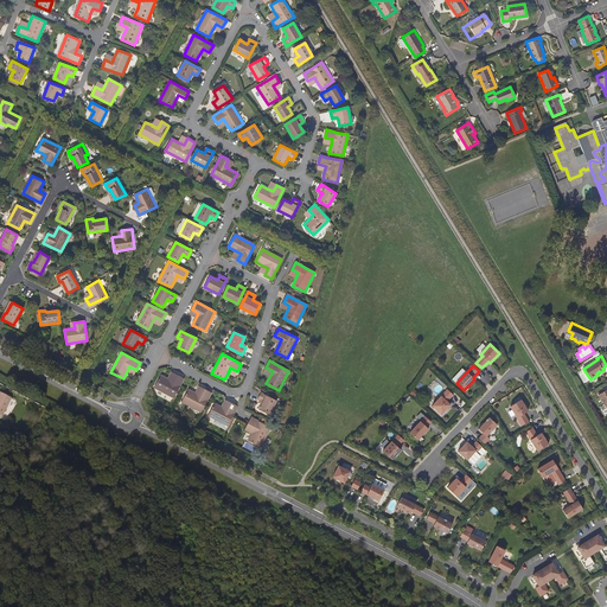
[(173,381),(167,378),(161,375),(154,388),(173,397),(180,385),(184,378),(177,375),(173,381)]
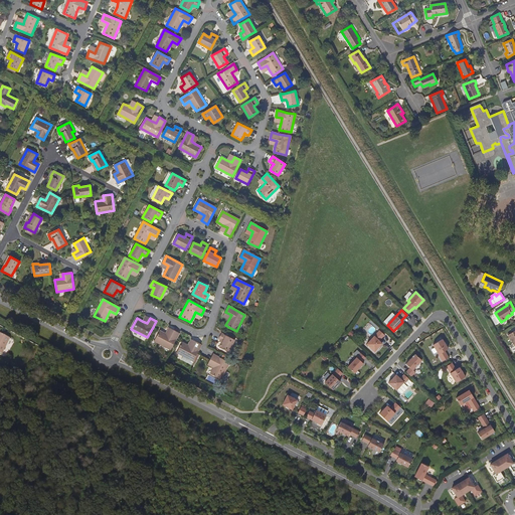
[(154,341),(171,349),(179,333),(173,330),(170,336),(166,333),(160,330),(154,341)]
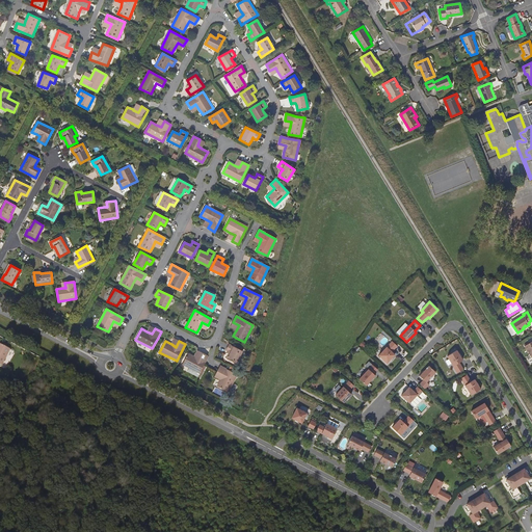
[(392,341),(378,355),(387,364),(395,354),(392,352),(397,346),(392,341)]
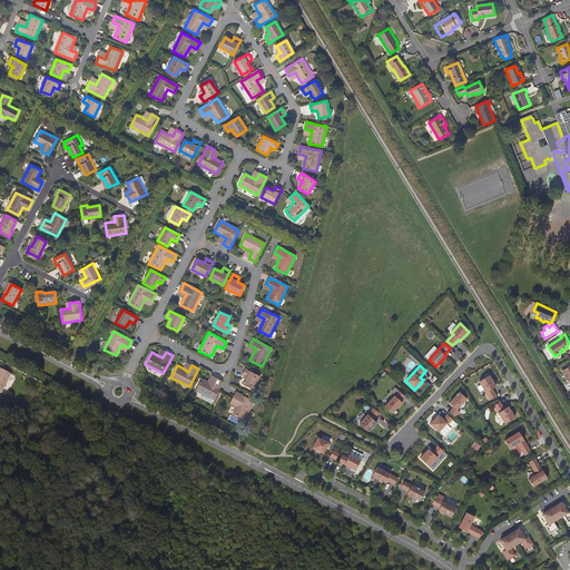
[(0,390),(2,391),(11,374),(0,367),(0,390)]
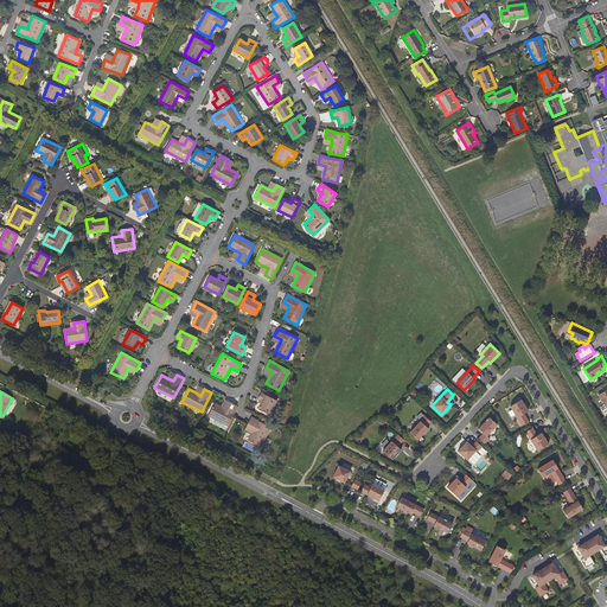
[(257,398),(260,400),(263,401),(262,403),(259,409),(269,415),(276,400),(261,391),(257,398)]
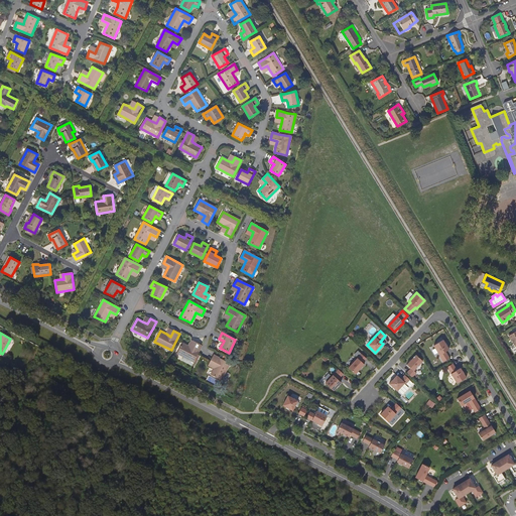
[(442,340),(433,346),(443,362),(449,358),(445,352),(448,350),(442,340)]
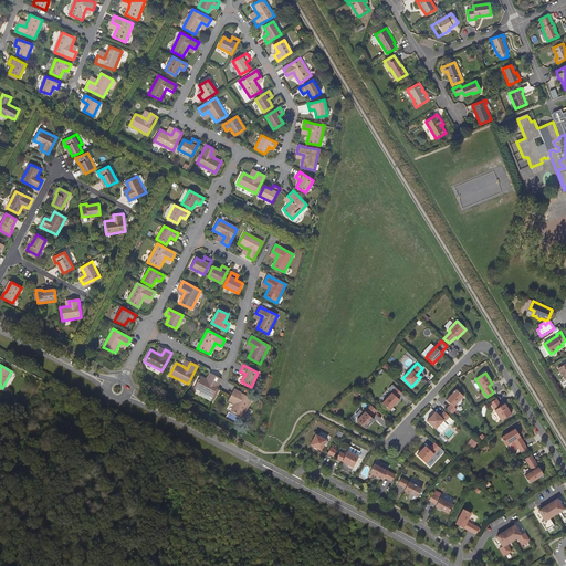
[(221,379),(215,375),(211,381),(207,379),(200,376),(194,387),(212,397),(217,388),(221,379)]
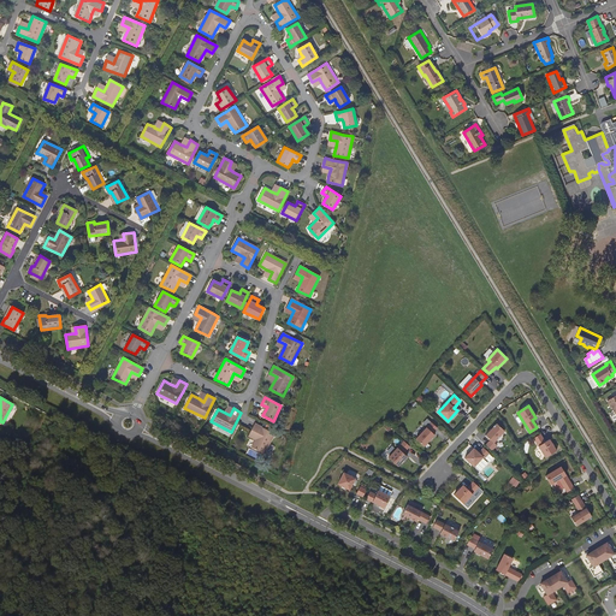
[(437,428),(431,422),(415,439),(424,446),(434,434),(433,433),(437,428)]
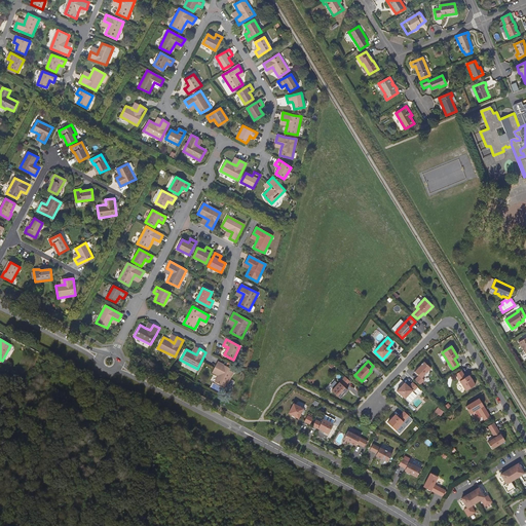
[(220,371),(218,375),(215,381),(226,387),(234,370),(218,362),(215,368),(220,371)]
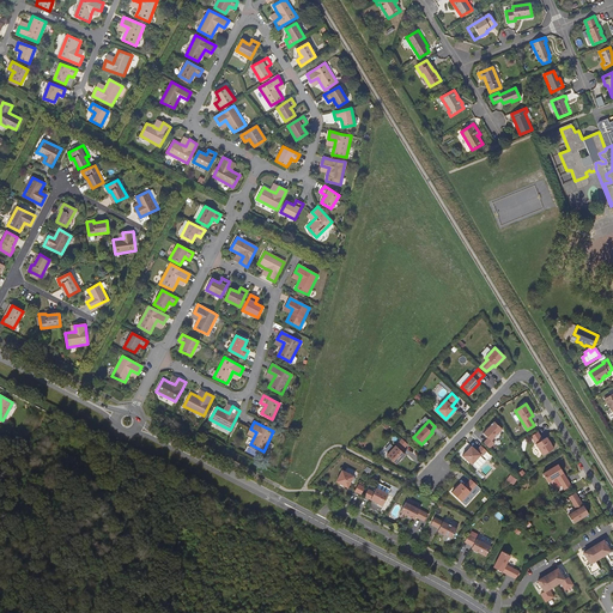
[(484,443),(490,448),(495,443),(492,441),(502,429),(495,422),(484,434),(489,438),(484,443)]
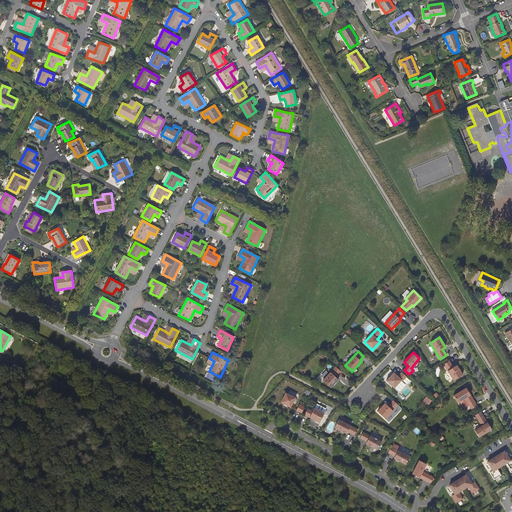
[(449,361),(443,364),(453,380),(462,375),(457,365),(453,367),(449,361)]
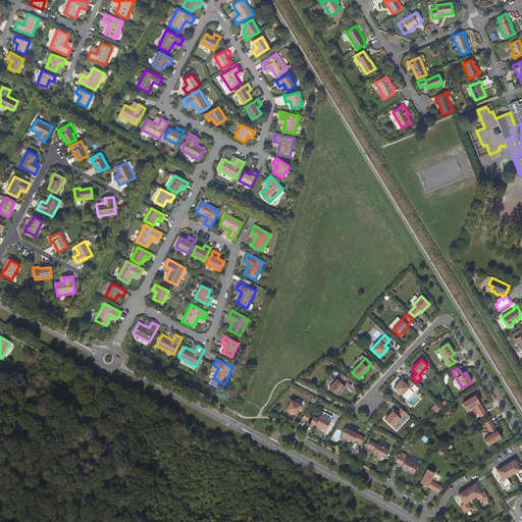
[(348,378),(343,373),(329,387),(337,395),(345,386),(342,384),(348,378)]
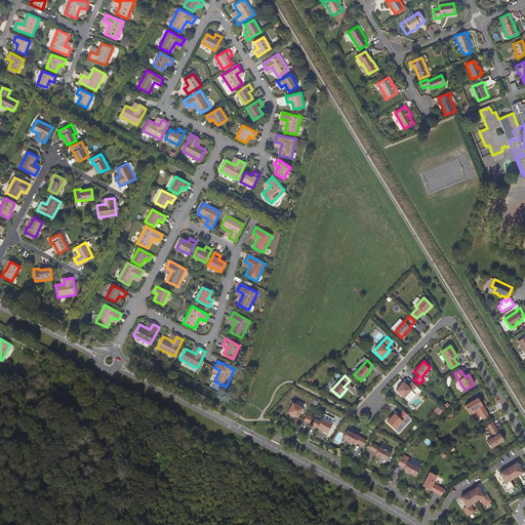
[(404,381),(396,390),(404,398),(411,390),(412,391),(417,387),(412,381),(408,386),(404,381)]
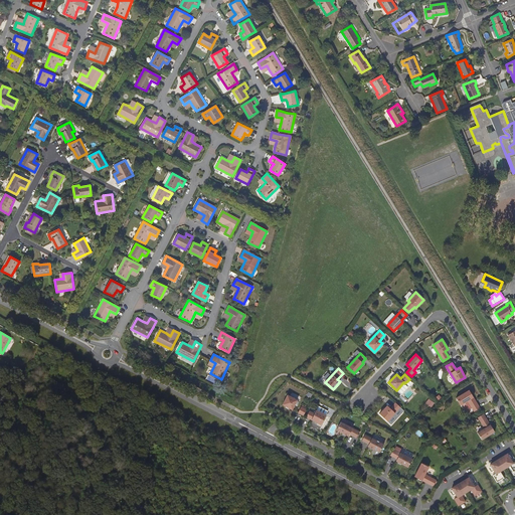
[(480,407),(469,390),(456,398),(461,405),(468,400),(474,411),(480,407)]
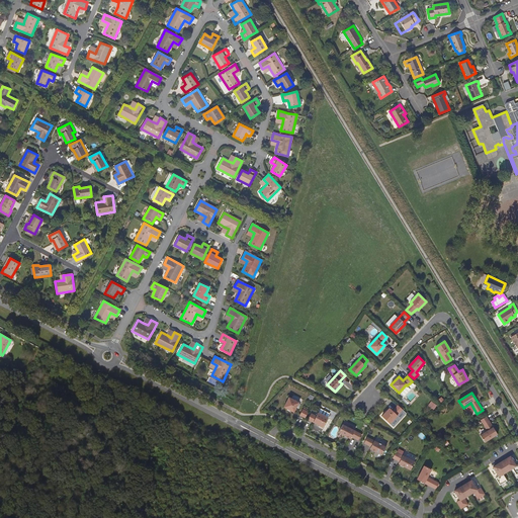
[(289,398),(284,407),(293,412),(298,403),(289,398)]
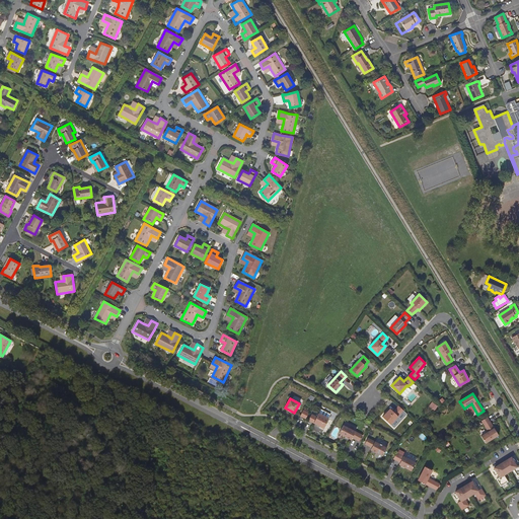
[(403,411),(398,405),(393,412),(390,409),(382,417),(390,425),(403,411)]
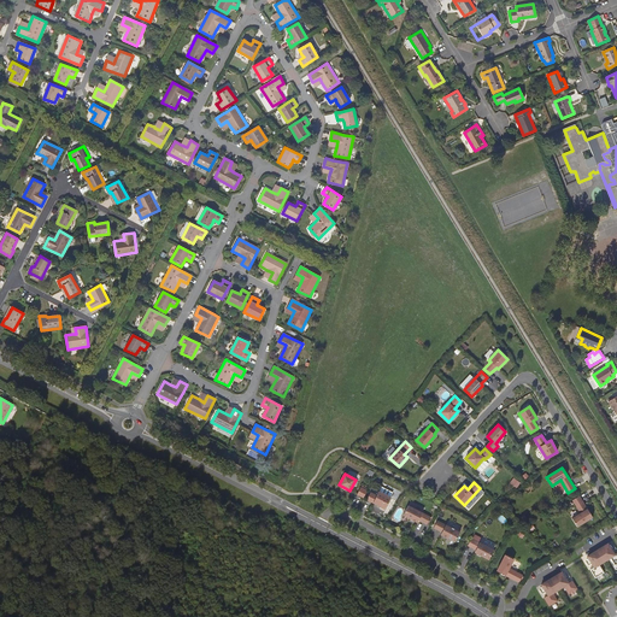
[(357,494),(364,498),(368,491),(360,487),(357,494)]
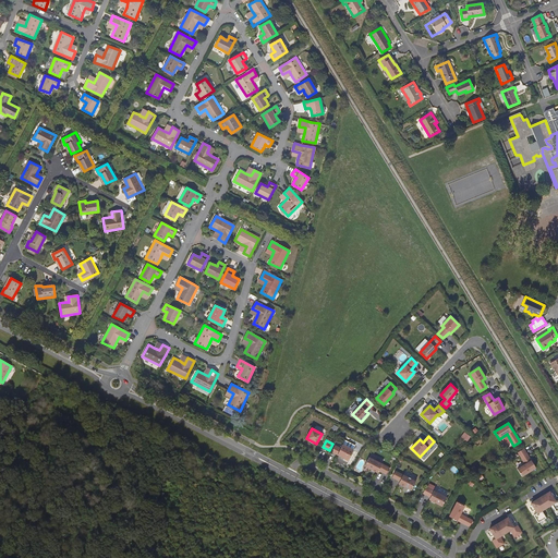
[(341,448),(335,445),(331,451),(348,460),(353,450),(353,449),(355,445),(346,440),(343,445),(342,444),(341,448)]
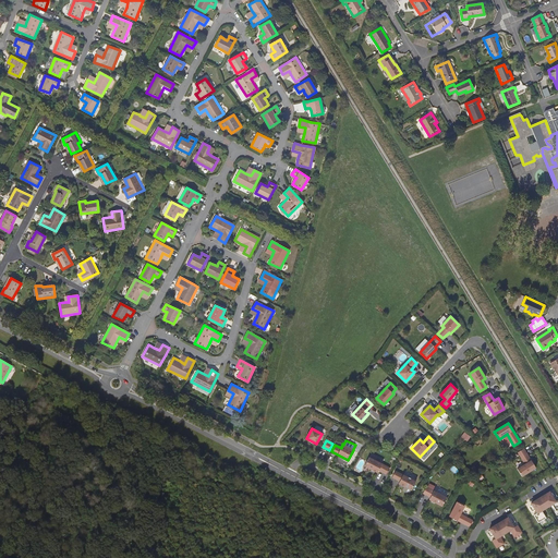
[(524,448),(518,452),(525,464),(517,469),(522,476),(536,468),(524,448)]
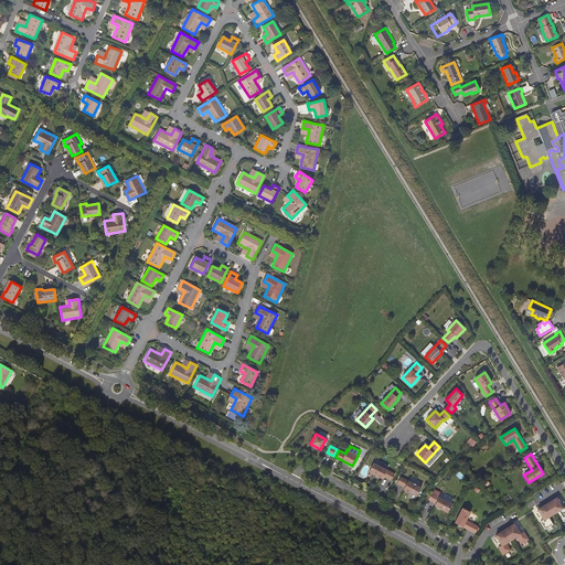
[(374,462),(370,471),(382,479),(383,476),(391,480),(394,473),(374,462)]
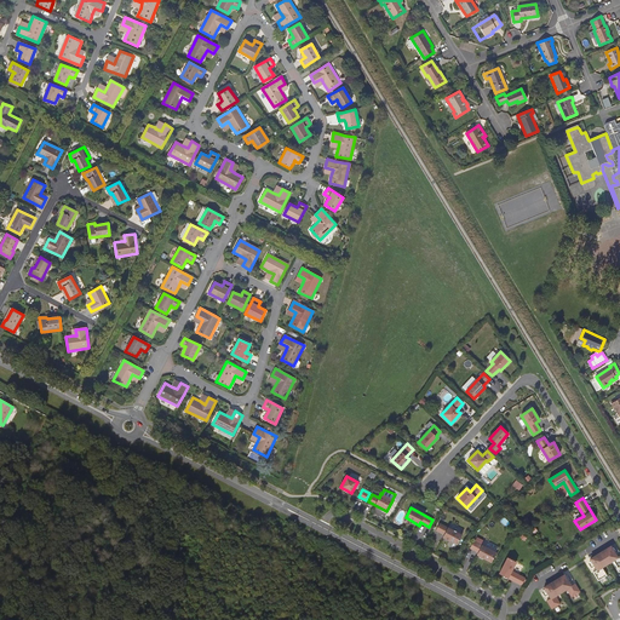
[(463,535),(440,523),(436,530),(445,535),(443,538),(457,545),(463,535)]
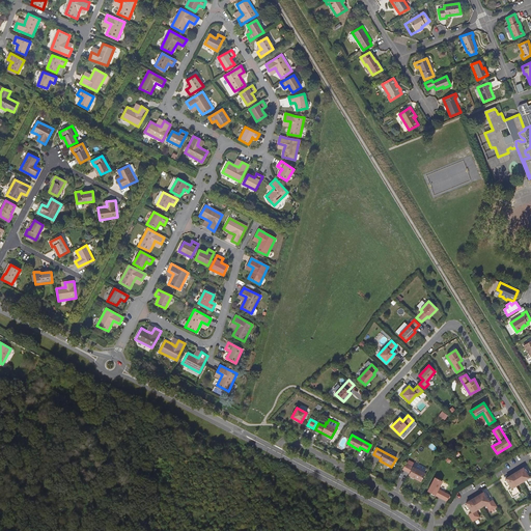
[(425,473),(406,464),(402,470),(410,473),(409,475),(421,481),(425,473)]
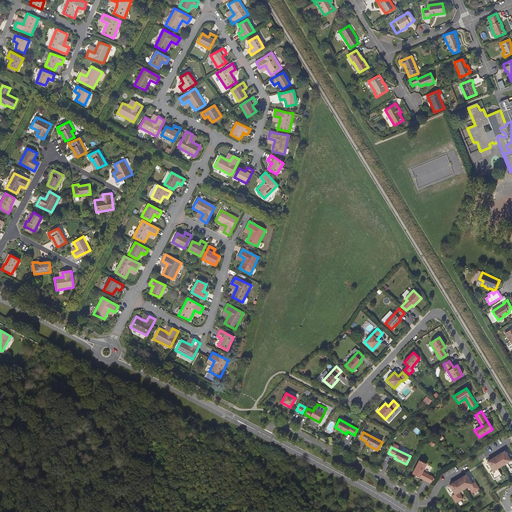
[(504,451),(487,461),(488,463),(491,467),(493,471),(490,473),(494,479),(501,475),(497,469),(506,463),(510,469),(511,468),(511,458),(510,460),(507,456),(505,453),(504,451)]
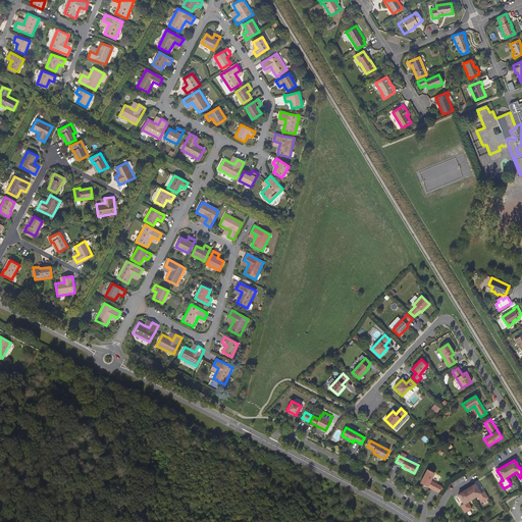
[(434,473),(427,469),(420,483),(439,492),(442,486),(430,481),(434,473)]
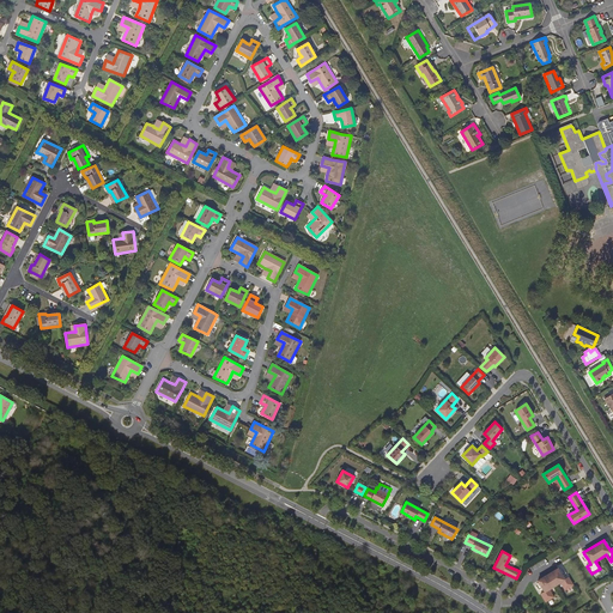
[(558,569),(538,581),(539,583),(541,587),(545,592),(540,594),(546,602),(554,596),(550,589),(560,582),(565,590),(574,586),(569,577),(564,580),(562,575),(559,570),(558,569)]
